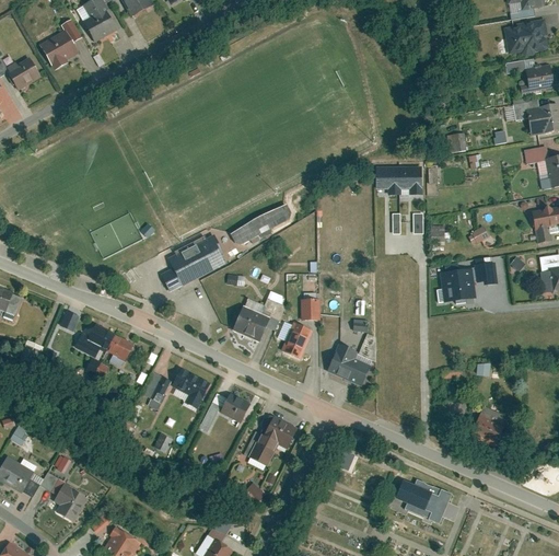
[(90,0),(76,9),(93,39),(117,25),(103,1),(105,0),(90,0)]
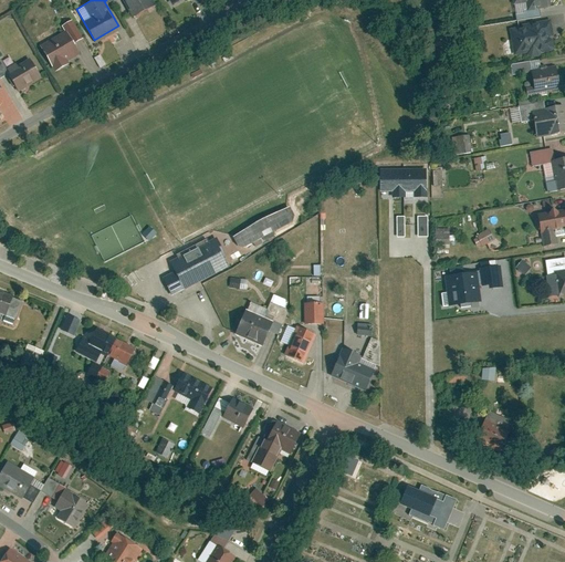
[(123,0),(133,17),(156,4),(154,0),(123,0)]
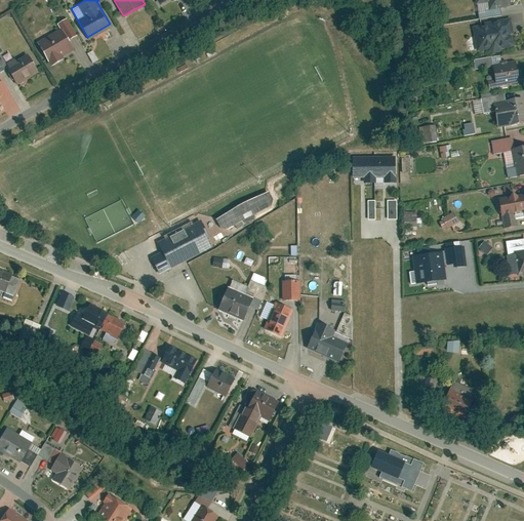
[(484,22),(471,24),(475,50),(490,48),(491,51),(499,50),(499,48),(514,46),(512,33),(514,33),(512,15),(484,19),(484,22)]
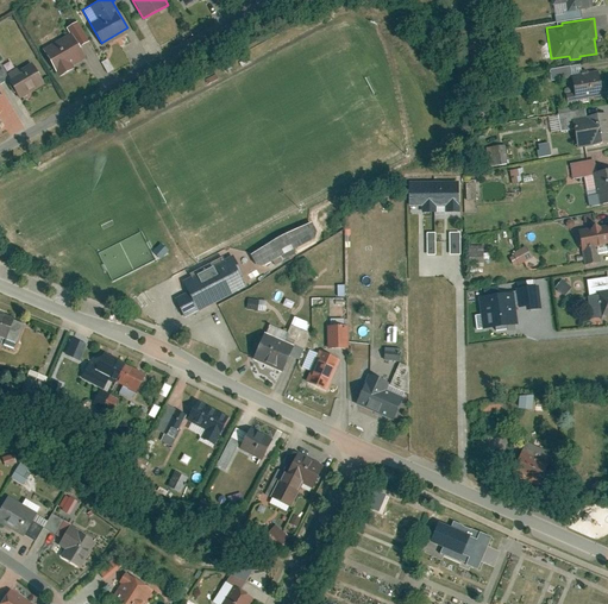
[(69,35),(44,49),(61,77),(73,70),(71,68),(86,60),(80,49),(91,43),(79,23),(67,30),(69,35)]
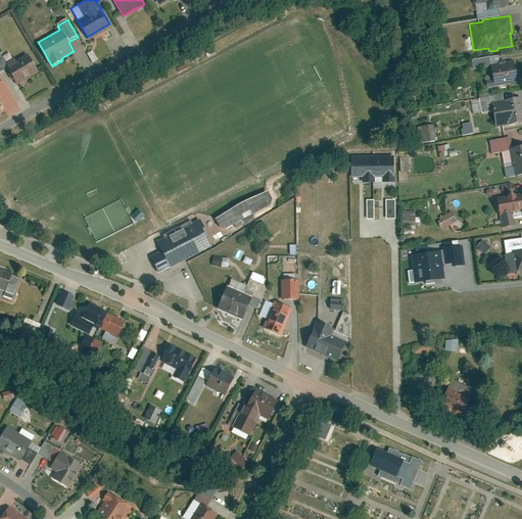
[(214,46),(205,50),(208,54),(216,50),(214,46)]
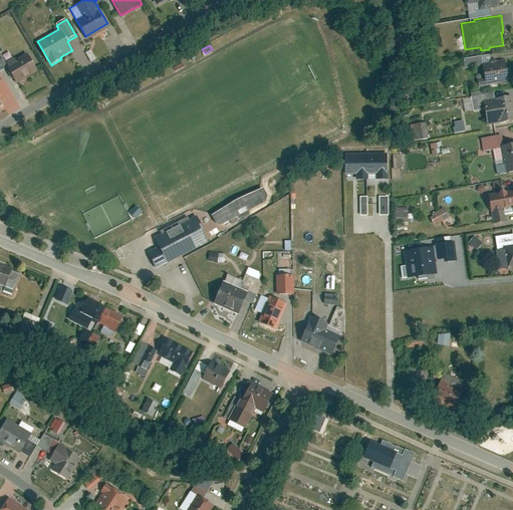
[(91,49),(85,52),(90,60),(96,57),(91,49)]
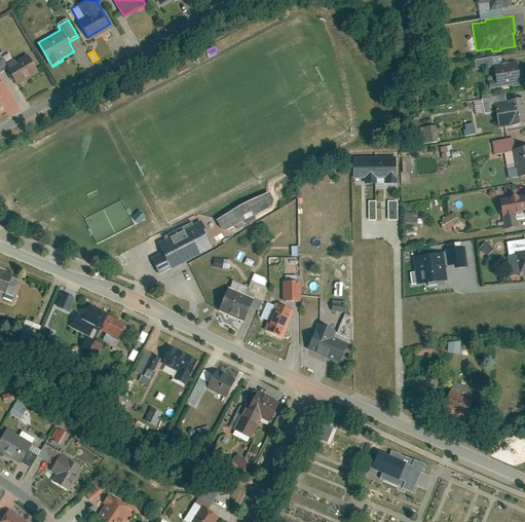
[(27,52),(8,64),(20,84),(39,73),(27,52)]
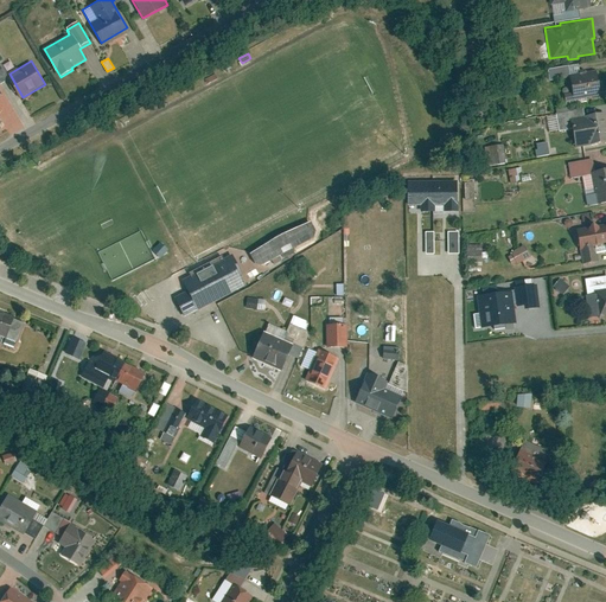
[(598,71),(569,76),(573,98),(601,95),(598,71)]
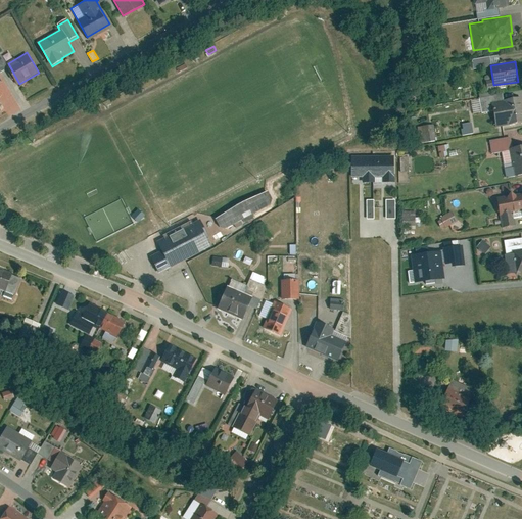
[(176,64),(168,67),(171,73),(178,68),(176,64)]
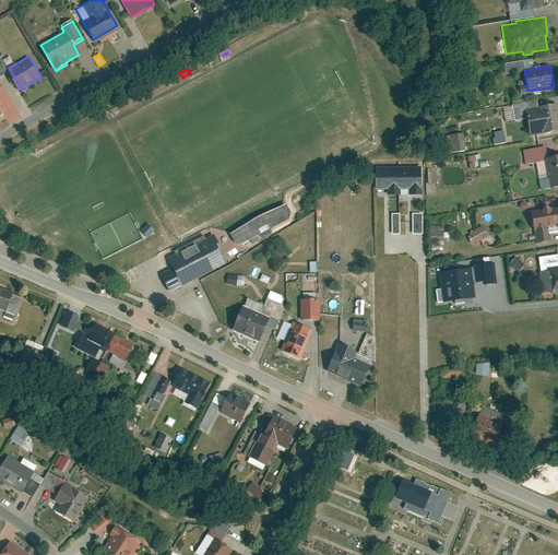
[(542,114),(526,116),(530,138),(557,132),(557,104),(541,106),(542,114)]
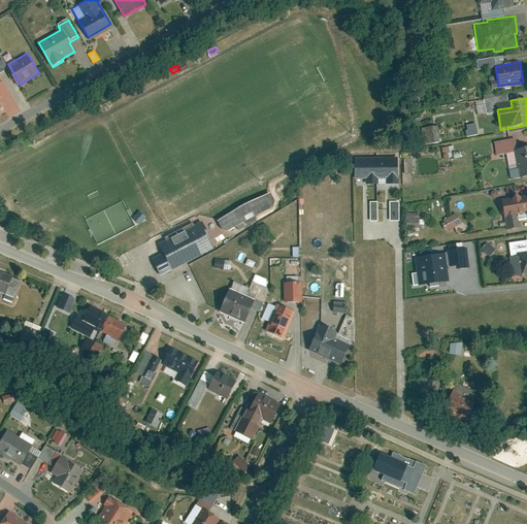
[(474,120),(464,121),(465,132),(475,131),(474,120)]
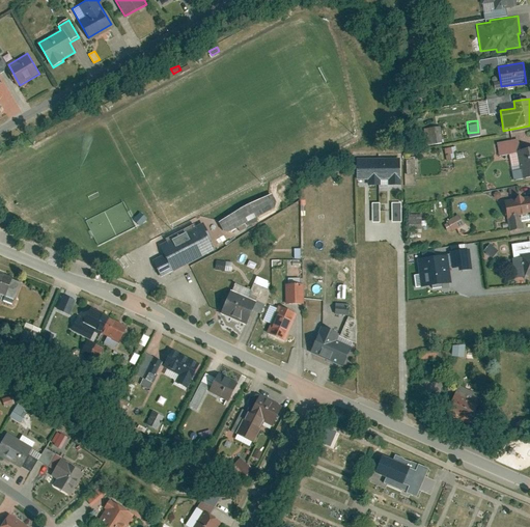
[(438,143),(436,127),(414,130),(416,145),(438,143)]
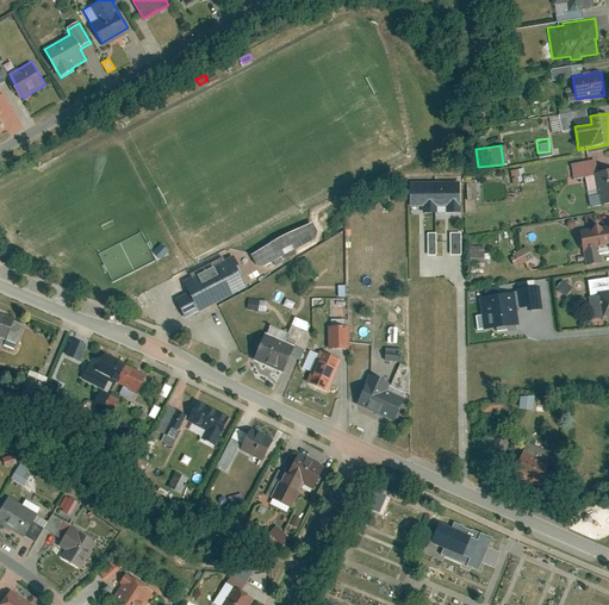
[(596,157),(569,162),(571,178),(595,174),(594,172),(597,170),(596,157)]
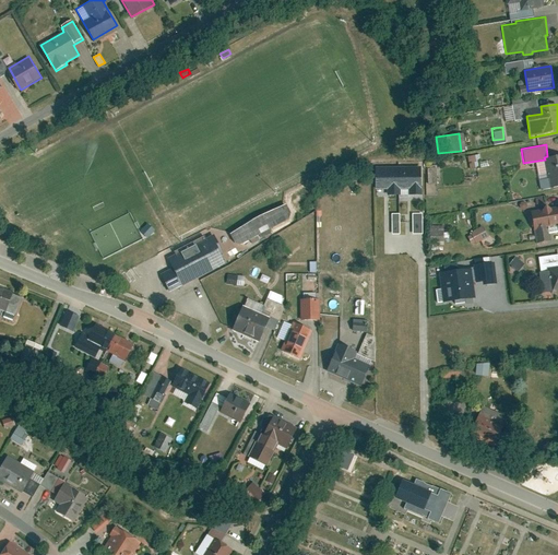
[(477,151),(467,151),(469,165),(478,164),(477,151)]
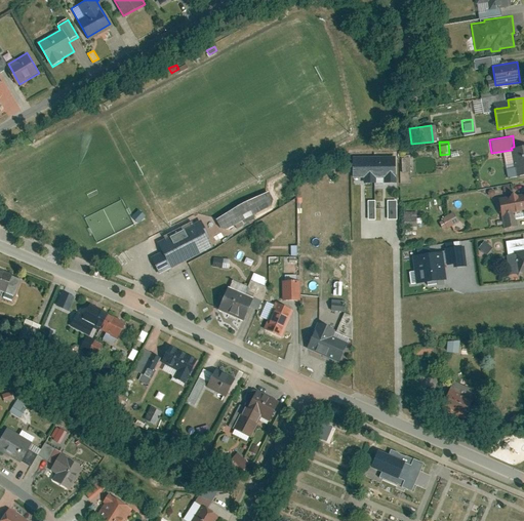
[(523,145),(514,147),(511,148),(512,150),(516,178),(523,176),(523,145)]
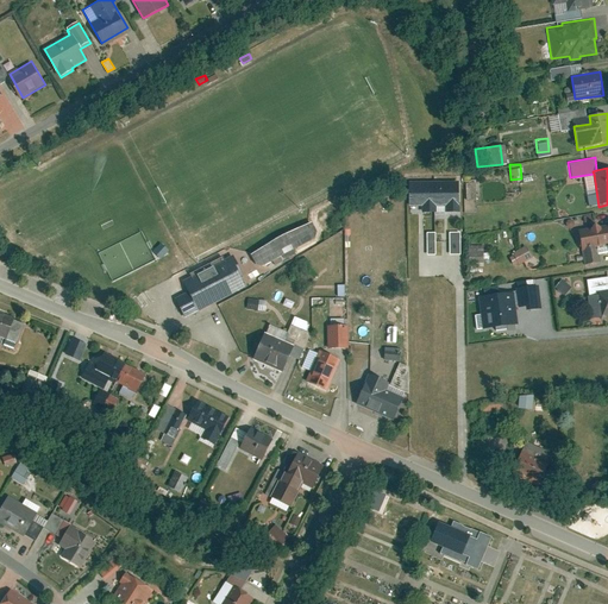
[(459,176),(408,177),(409,211),(459,209),(459,176)]
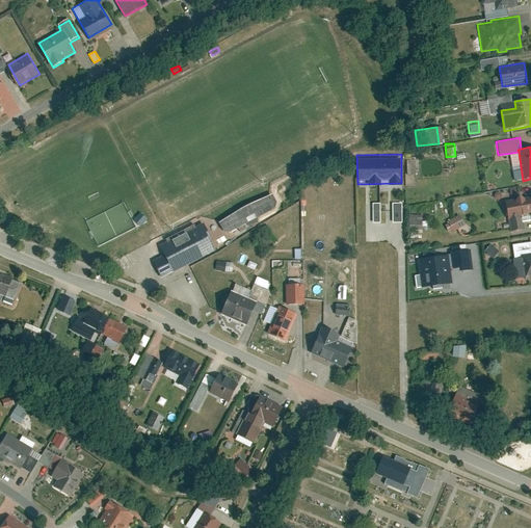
[(406,156),(407,174),(417,173),(416,155),(406,156)]
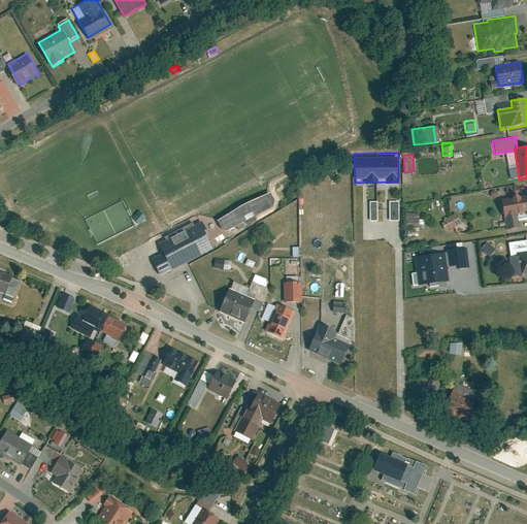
[(270,188),(218,218),(222,225),(228,226),(241,218),(248,219),(257,214),(258,208),(272,200),(274,195),(270,188)]
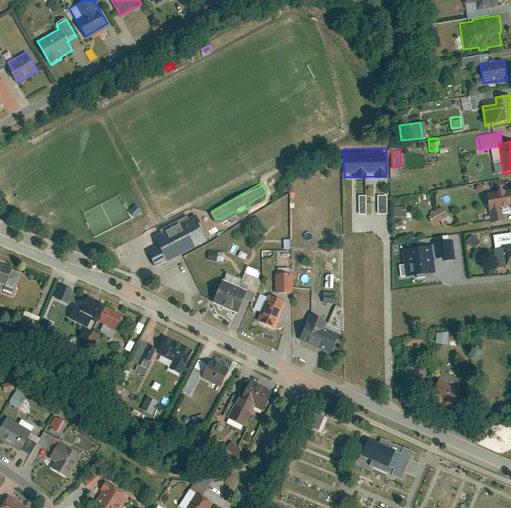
[(510,187),(485,191),(487,211),(489,211),(491,221),(504,220),(503,208),(510,206),(510,187)]
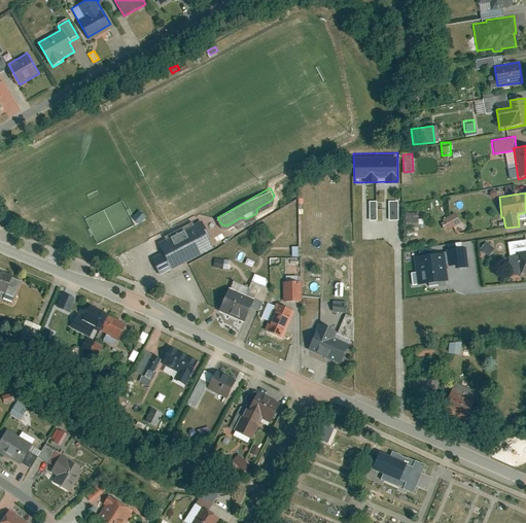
[(399,197),(390,197),(390,216),(399,216),(399,197)]
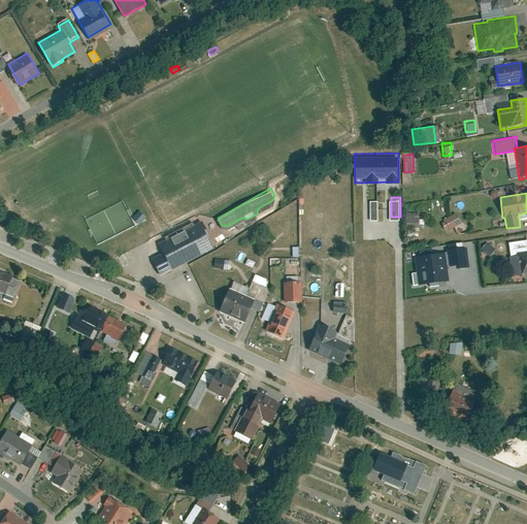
[(420,222),(420,208),(406,209),(407,223),(420,222)]
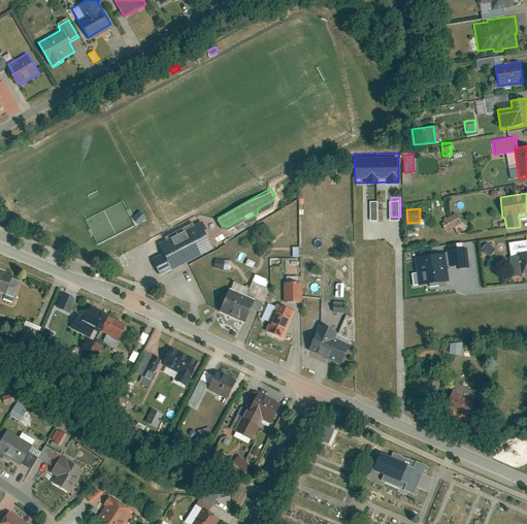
[(457,209),(445,216),(449,226),(462,220),(457,209)]
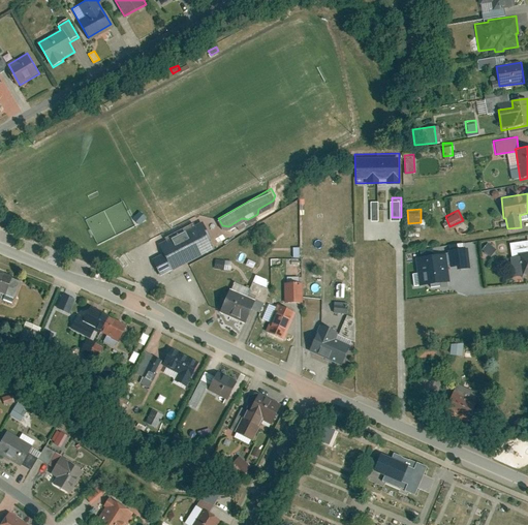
[(148,256),(157,274),(217,243),(204,217),(159,240),(163,248),(148,256)]
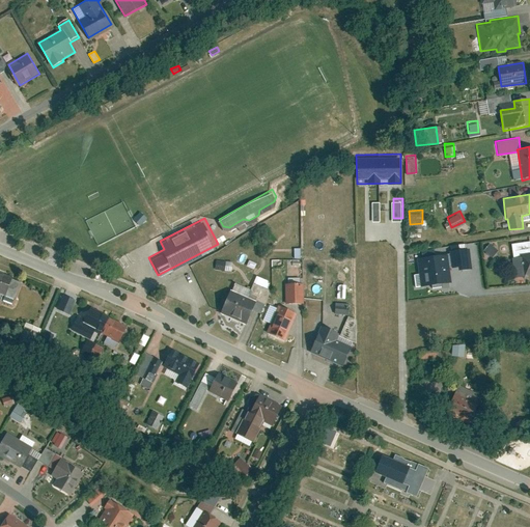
[(491,240),(483,246),(491,253),(497,247),(491,240)]
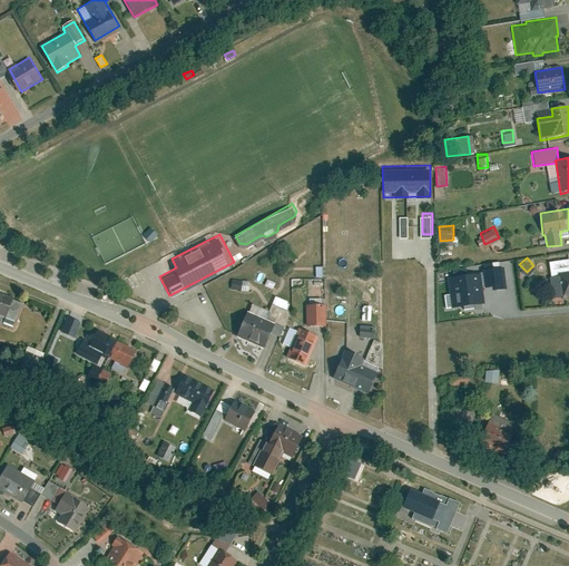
[(550,276),(558,276),(558,273),(568,271),(568,261),(549,263),(550,276)]
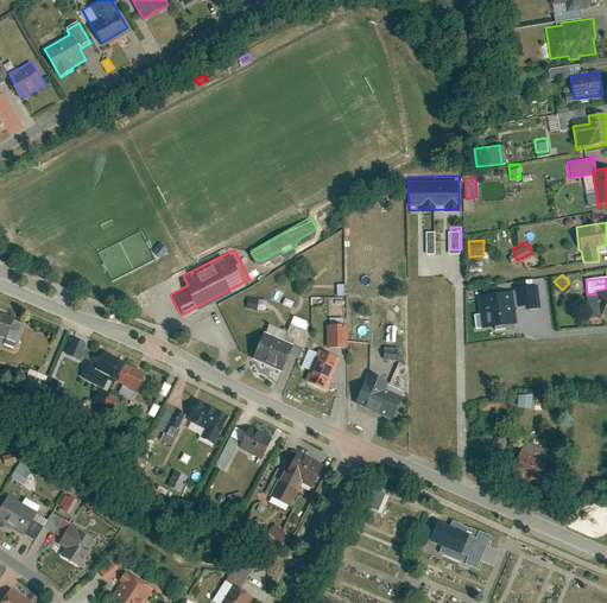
[(538,285),(516,287),(518,305),(541,303),(538,285)]
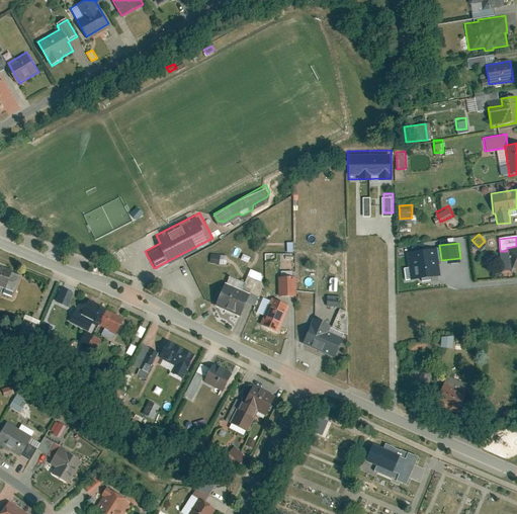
[(516,246),(507,248),(507,251),(511,273),(516,271),(516,246)]
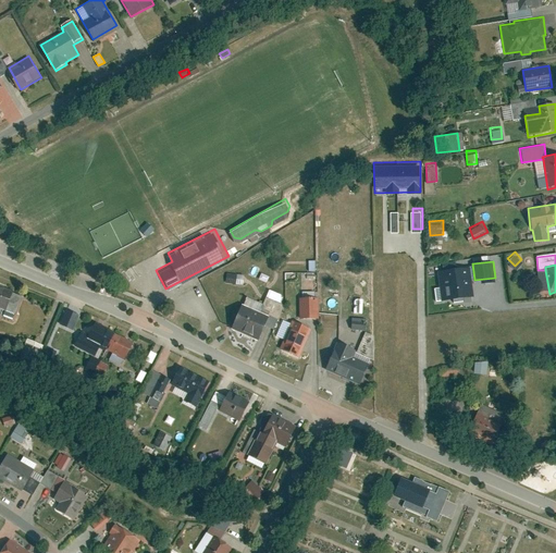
[(469,266),(437,270),(442,302),(473,297),(469,266)]
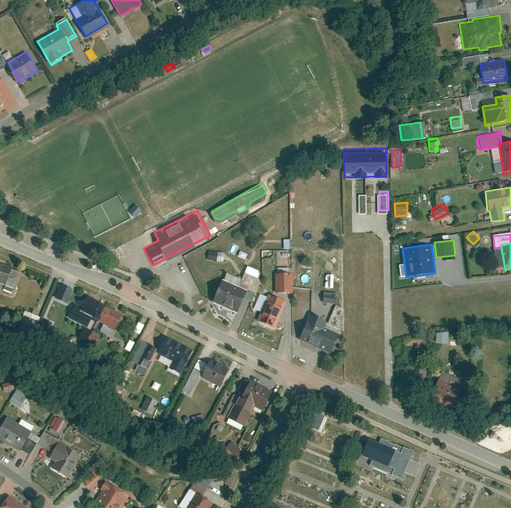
[(224,252),(216,252),(215,262),(223,262),(224,252)]
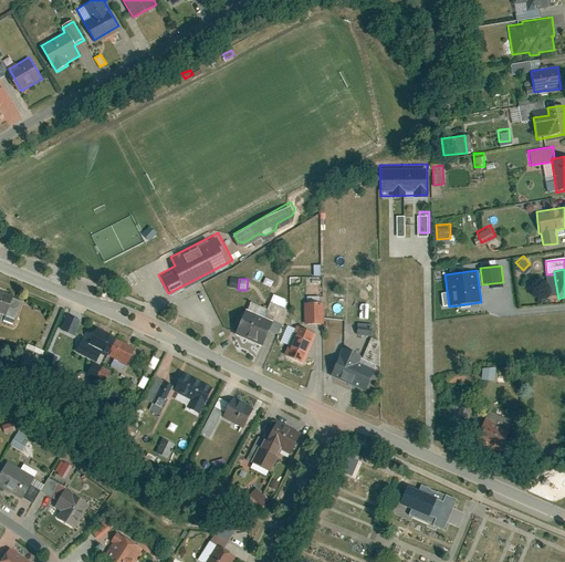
[(14,293),(0,288),(0,313),(6,316),(14,293)]
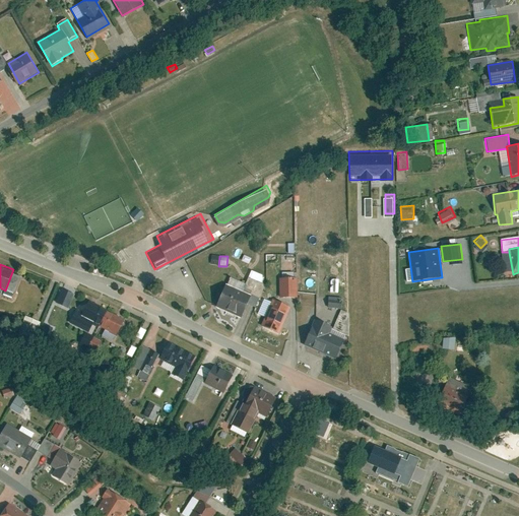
[(250,270),(247,278),(262,285),(262,275),(250,270)]
